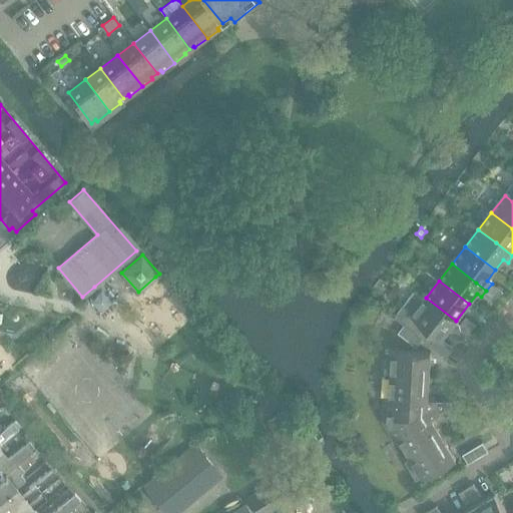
[(492,284),(486,291),(497,299),(502,292),(492,284)]
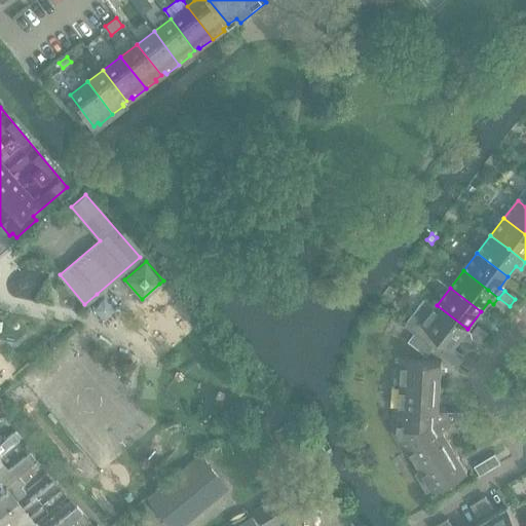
[(426,298),(404,326),(414,334),(434,348),(443,355),(451,345),(453,347),(461,336),(463,337),(466,340),(473,333),(467,329),(437,305),(426,298)]
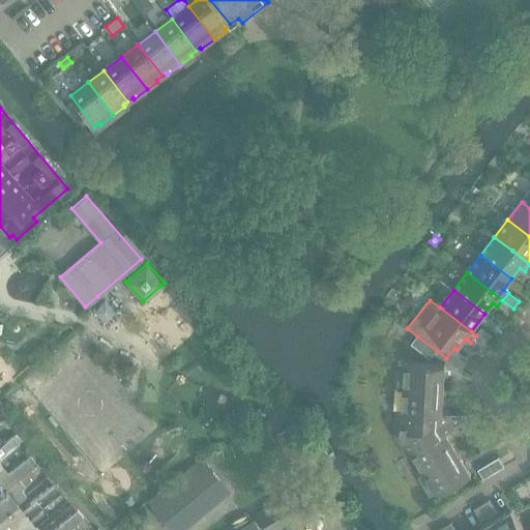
[(502,300),(497,306),(508,315),(513,308),(502,300)]
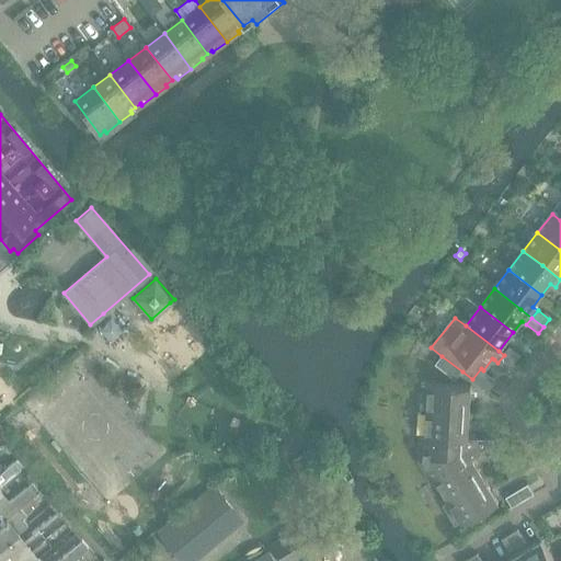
[(510,347),(504,355),(515,364),(521,356),(510,347)]
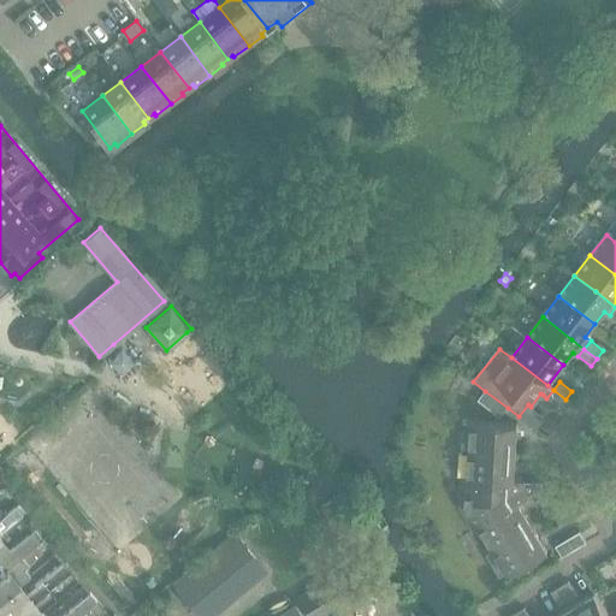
[(554,390),(546,398),(558,408),(566,400),(554,390)]
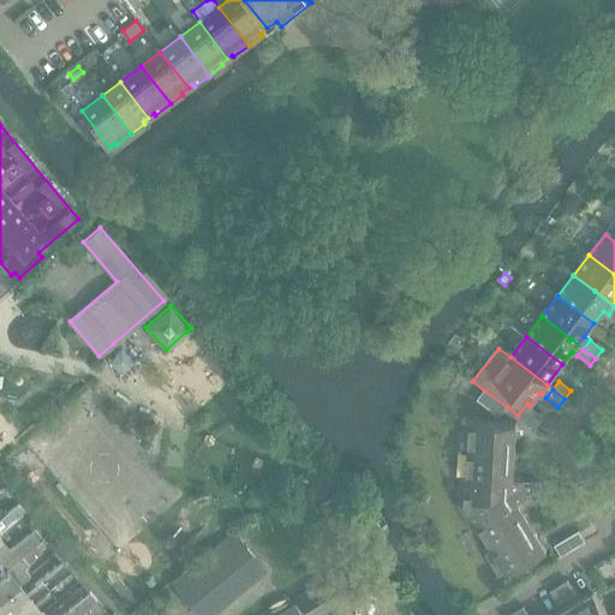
[(484,390),(478,399),(500,416),(507,407),(484,390)]
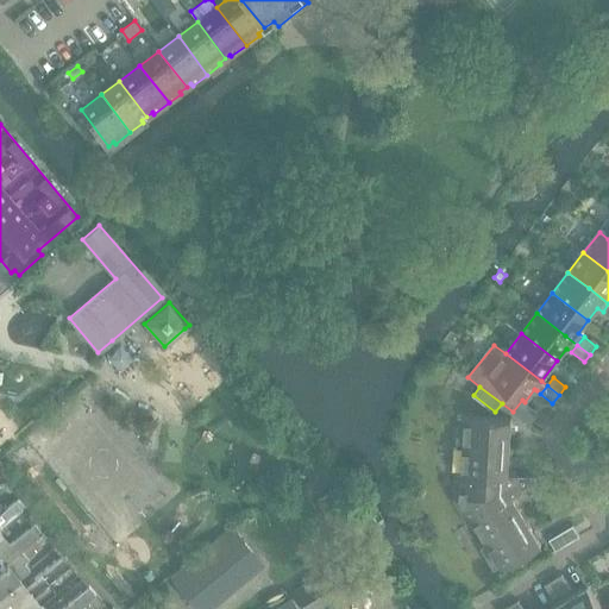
[(537,483),(537,478),(508,476),(512,420),(466,416),(465,419),(458,419),(457,444),(464,445),(460,497),(489,544),(482,548),(495,570),(501,566),(502,569),(541,545),(513,497),(537,483)]
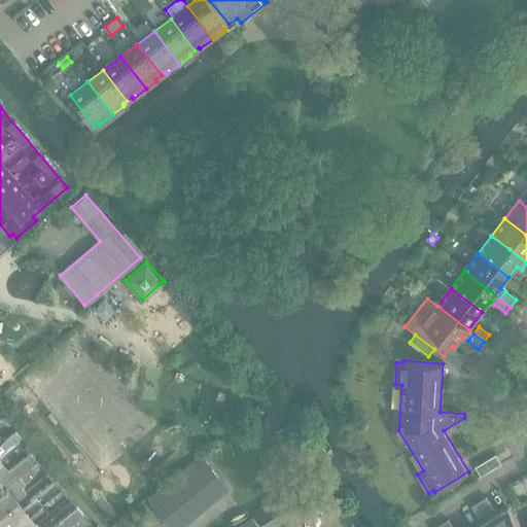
[(0,455),(19,440),(13,432),(3,441),(0,443),(0,455)]
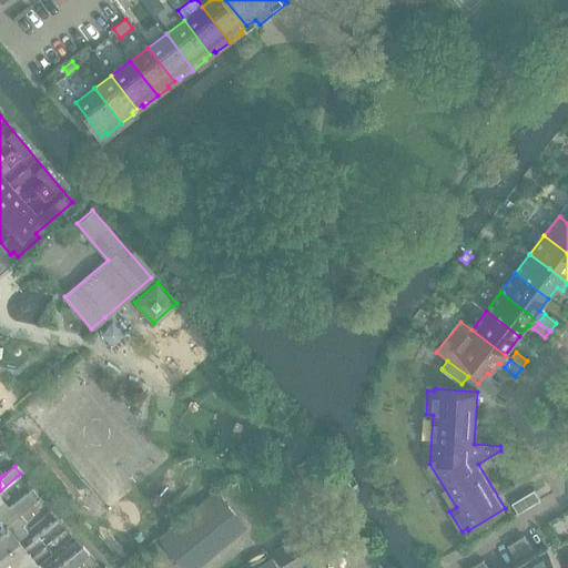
[(519,514),(540,500),(535,492),(514,504),(519,514)]
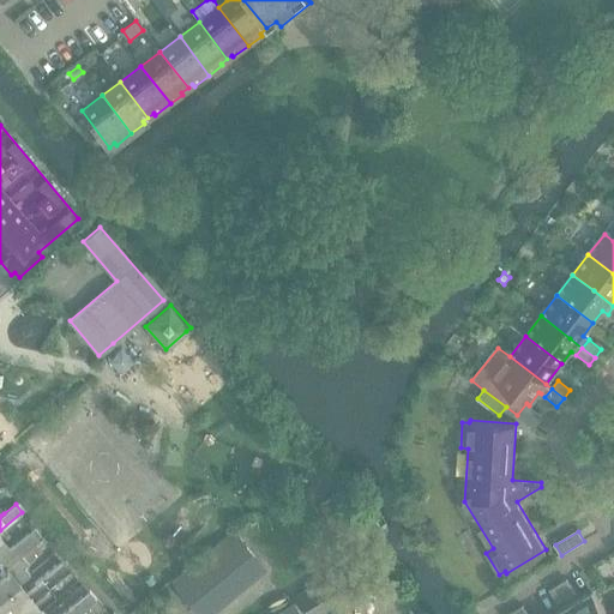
[(0,571),(35,543),(35,542),(26,534),(0,555),(0,571)]
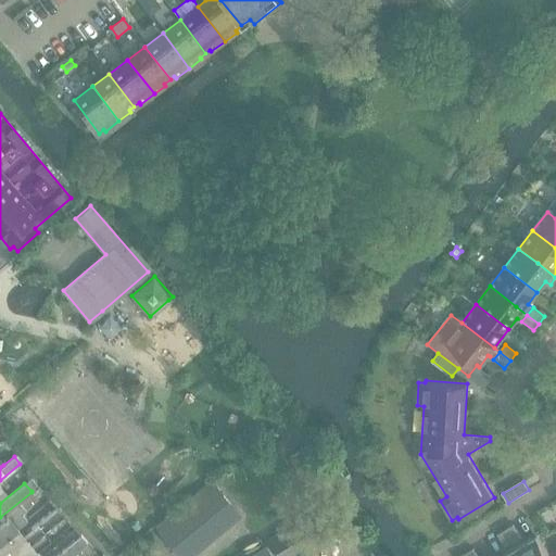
[(182,555),(192,555),(238,519),(210,485),(159,528),(182,555)]
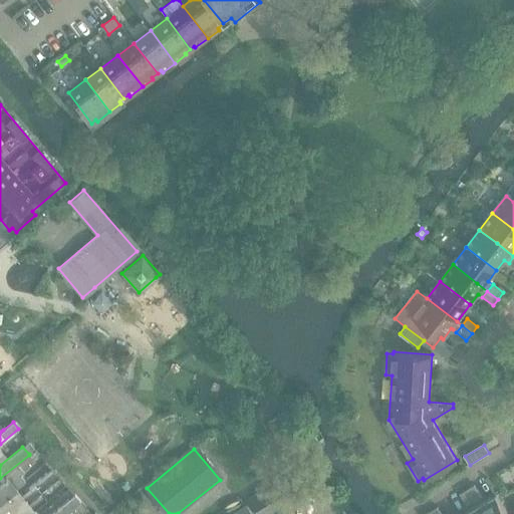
[(29,455),(0,478),(0,501),(15,489),(25,480),(20,474),(35,462),(29,455)]
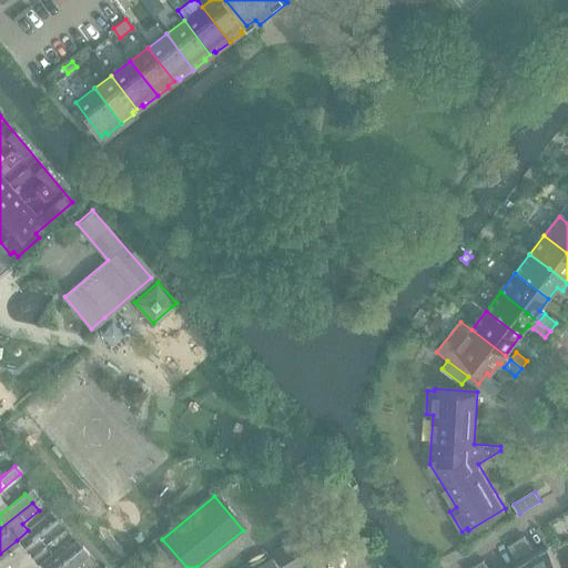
[(273,549),(284,567),(293,567),(364,527),(351,505),(273,549)]
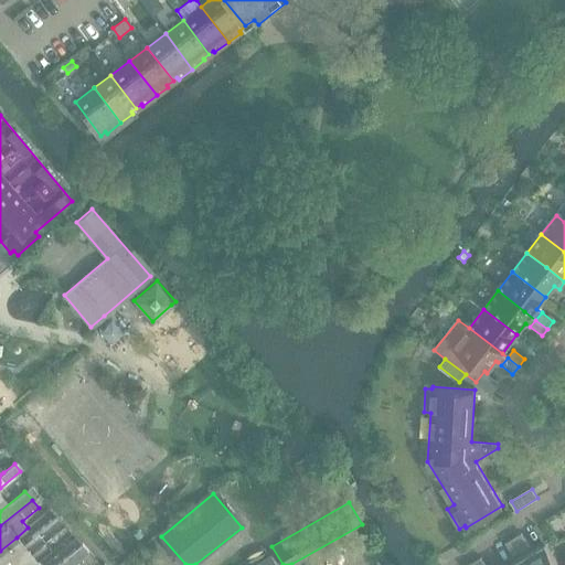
[(0,564),(13,564),(64,522),(57,514),(22,544),(17,537),(0,551),(0,564)]
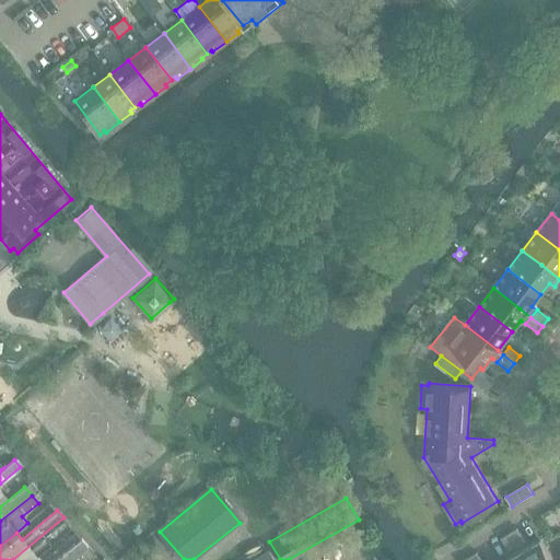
[(39,559),(35,555),(70,525),(63,517),(13,559),(39,559)]
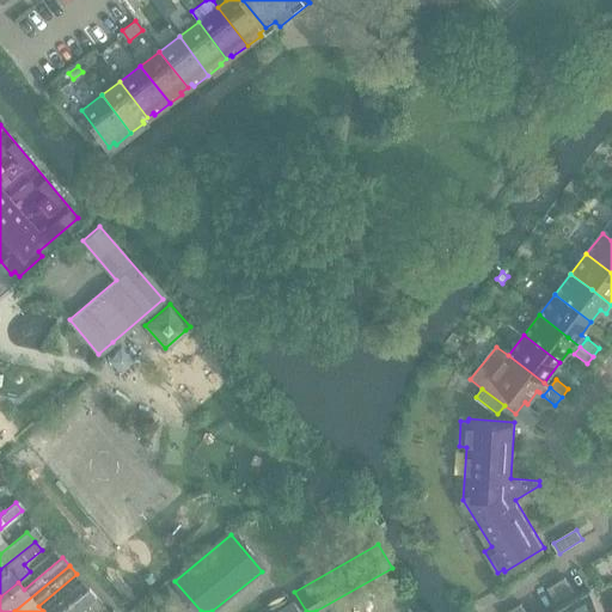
[(565,577),(557,583),(564,597),(574,591),(565,577)]
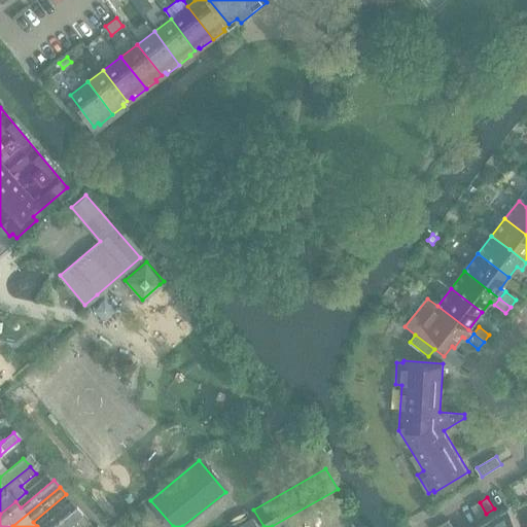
[(479,518),(486,514),(480,502),(471,506),(479,518)]
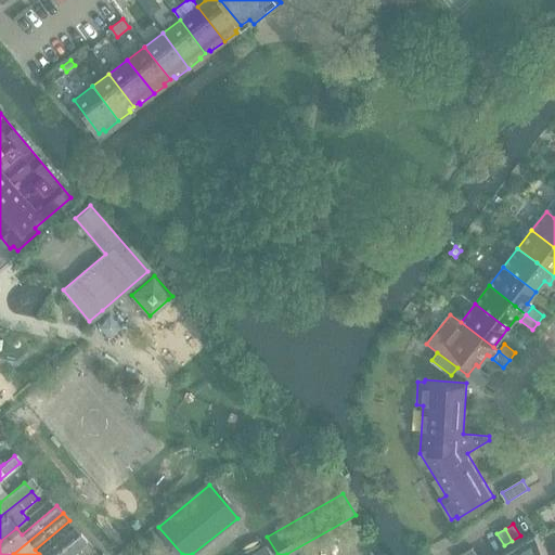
[(71,554),(87,542),(80,533),(54,554),(71,554)]
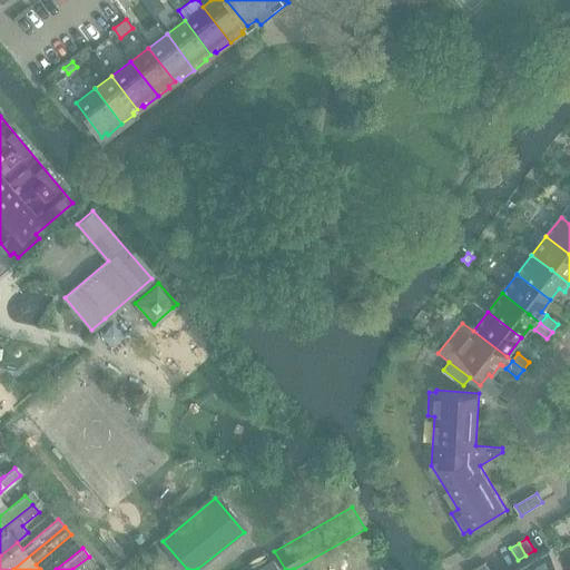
[(530,561),(534,569),(562,569),(550,549),(538,557),(534,550),(526,556),(530,561)]
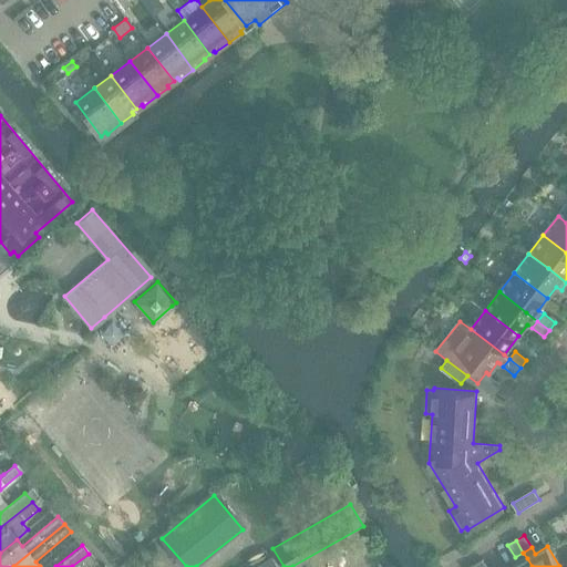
[(88,566),(95,560),(89,554),(72,566),(88,566)]
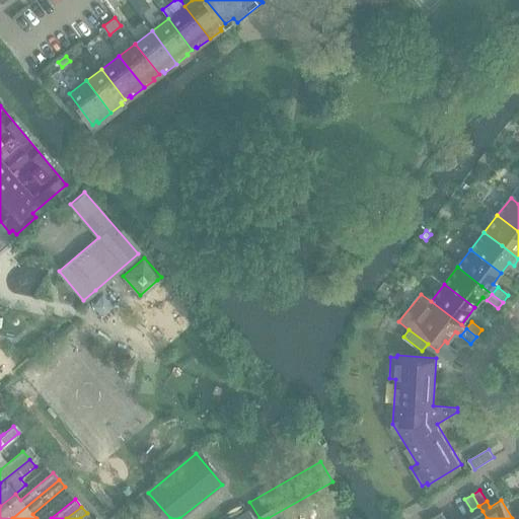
[(254,518),(249,510),(234,518),(254,518)]
